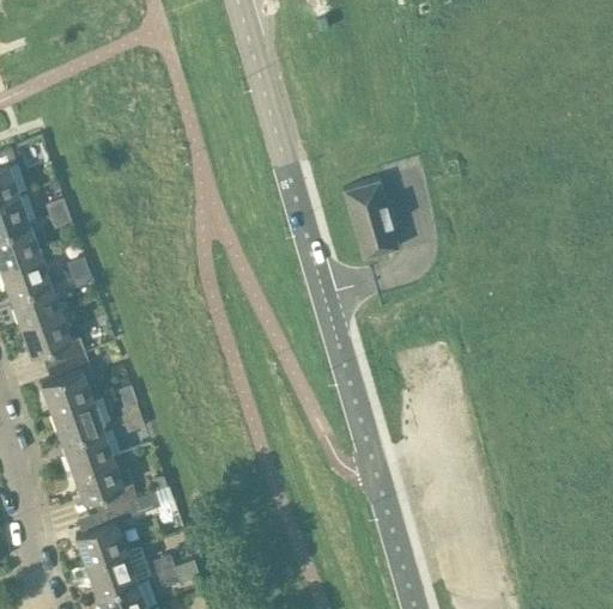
[(326,18),(316,20),(320,32),(329,30),(326,18)]
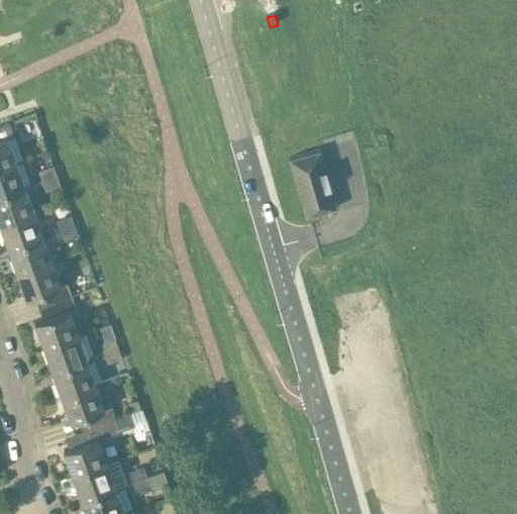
[(0,171),(17,165),(8,139),(14,137),(9,124),(0,127),(0,171)]
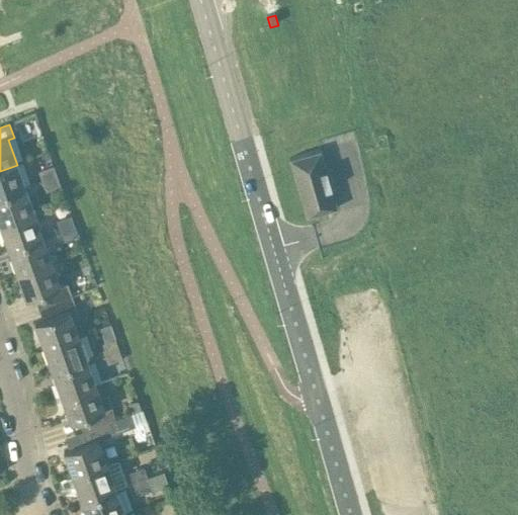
[(306,220),(337,210),(320,152),(289,161),(306,220)]
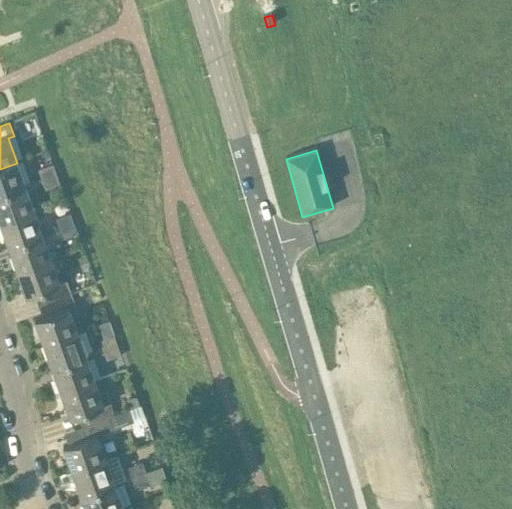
[(0,196),(25,187),(17,163),(0,169),(0,196)]
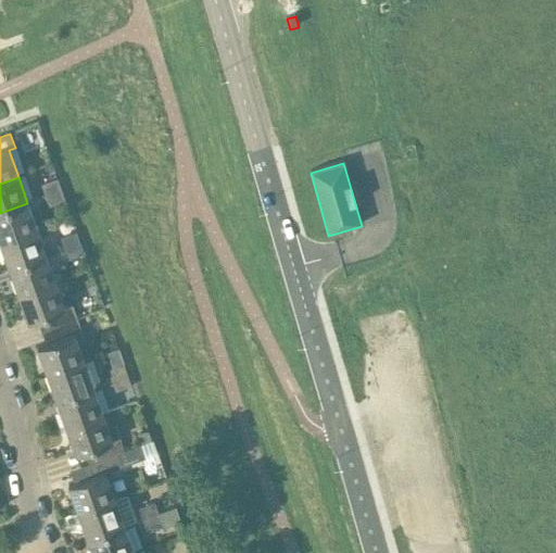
[(45,197),(61,191),(57,180),(40,186),(45,197)]
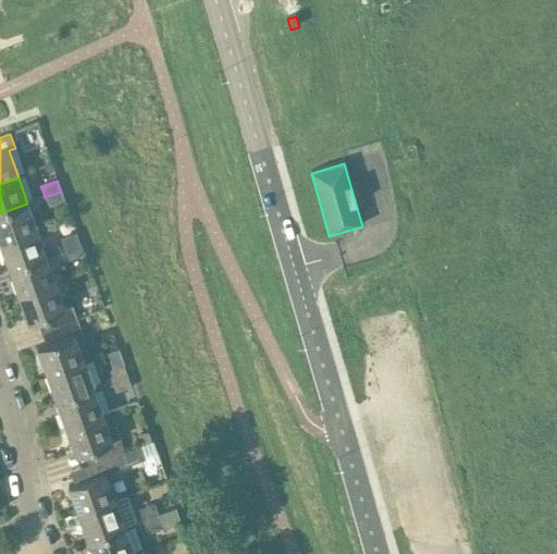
[(49,209),(65,202),(61,192),(45,197),(49,209)]
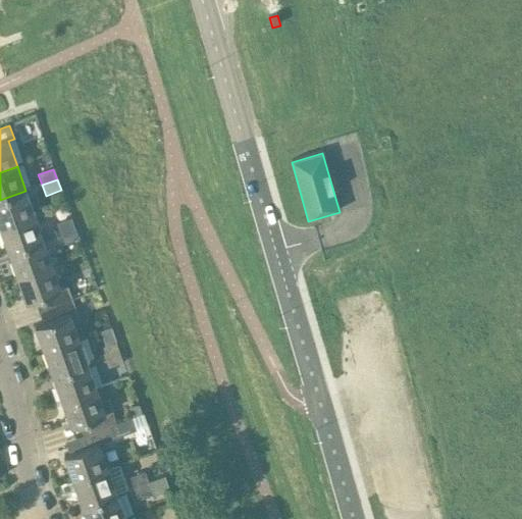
[(0,228),(35,216),(25,191),(0,200),(0,228)]
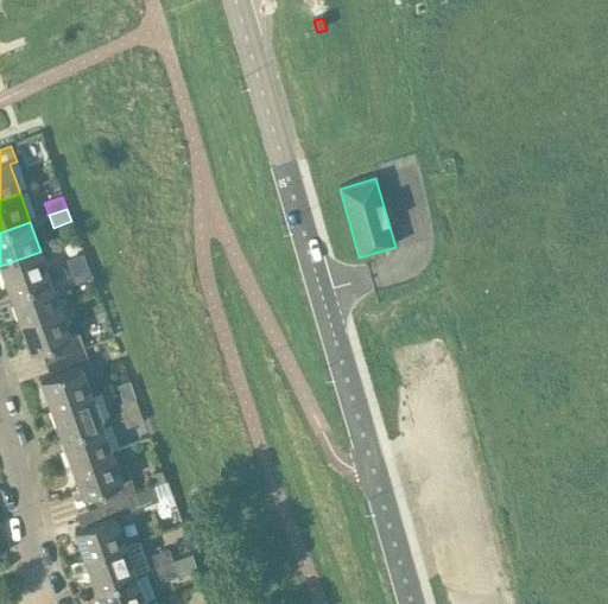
[(0,267),(10,294),(51,280),(40,252),(0,266),(0,267)]
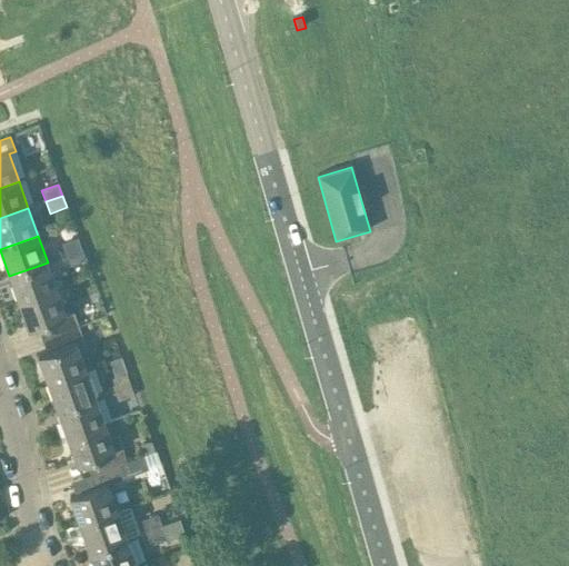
[(78,239),(61,245),(66,256),(81,250),(78,239)]
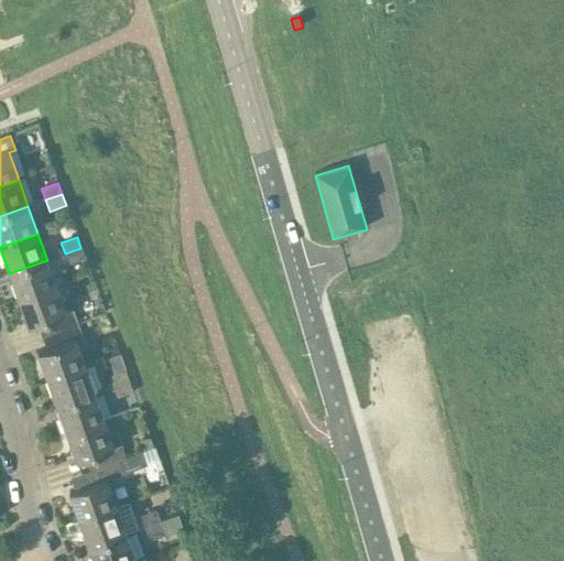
[(80,248),(65,254),(68,266),(85,259),(80,248)]
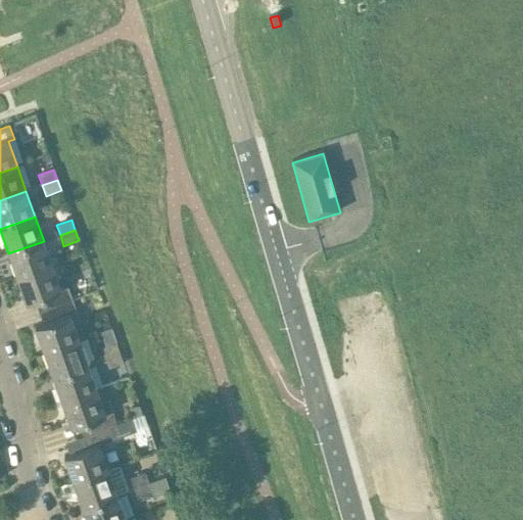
[(17,279),(53,267),(44,241),(8,253),(17,279)]
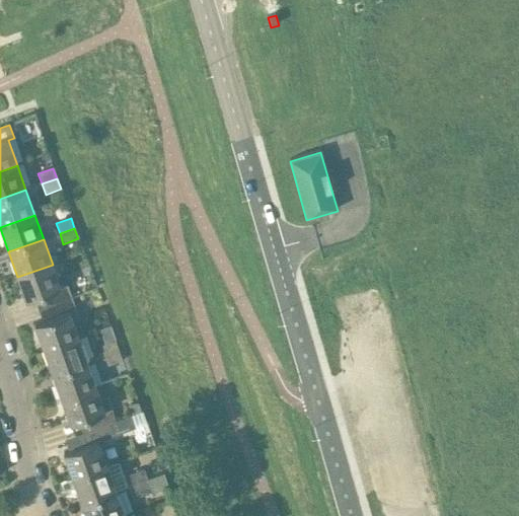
[(39,311),(71,299),(67,286),(61,288),(53,265),(17,277),(26,302),(34,300),(39,311)]
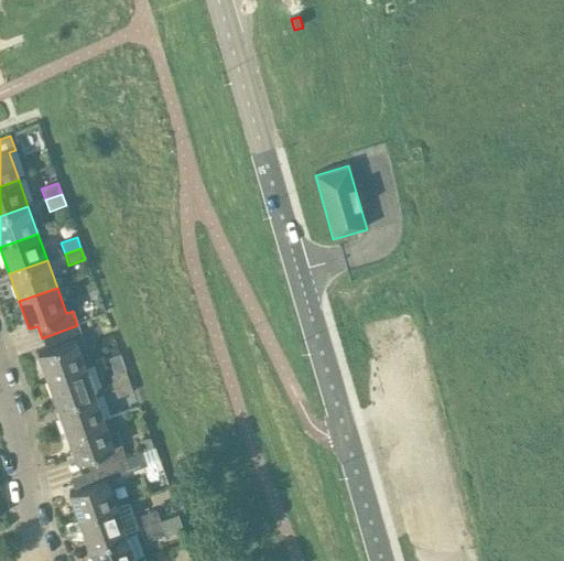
[(47,381),(86,368),(76,342),(83,338),(77,325),(42,338),(46,351),(38,354),(47,381)]
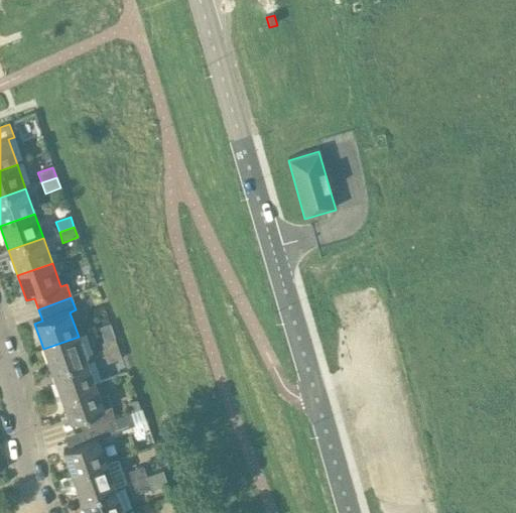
[(52,373),(87,361),(79,337),(43,349),(52,373)]
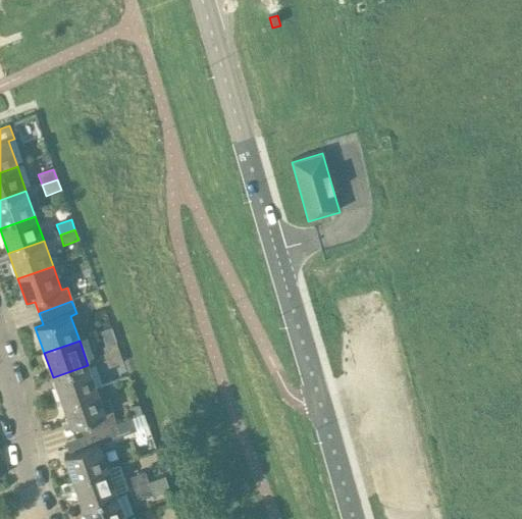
[(104,359),(119,353),(115,344),(100,349),(104,359)]
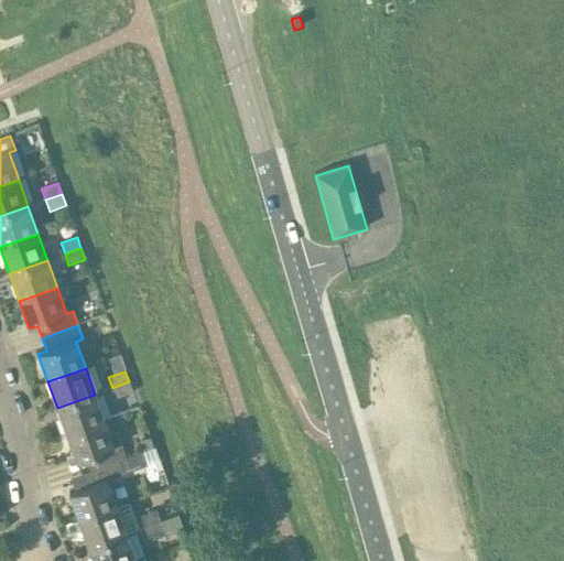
[(117,399),(133,394),(129,381),(112,388),(117,399)]
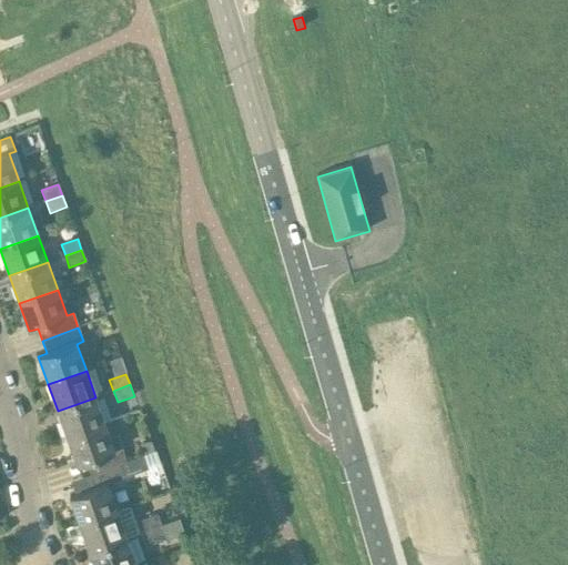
[(95,397),(58,411),(68,439),(105,424),(95,397)]
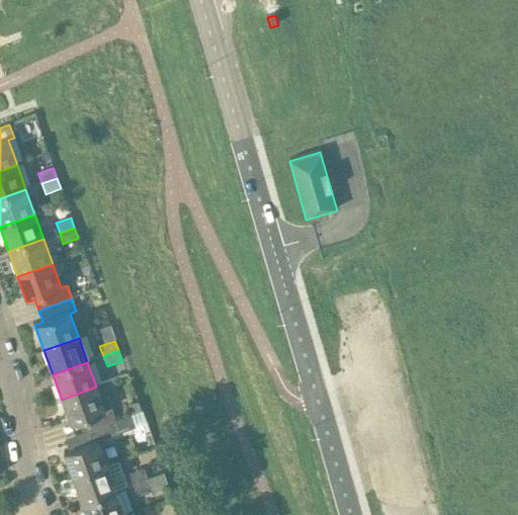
[(82,434),(115,422),(107,399),(101,402),(96,387),(62,400),(71,425),(78,422),(82,434)]
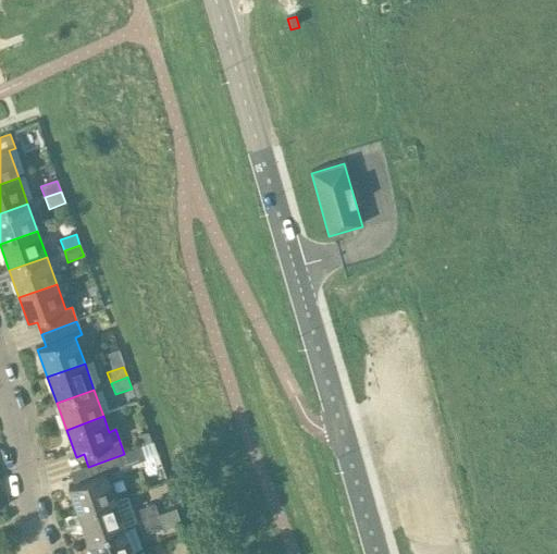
[(140,447),(152,443),(148,433),(137,438),(140,447)]
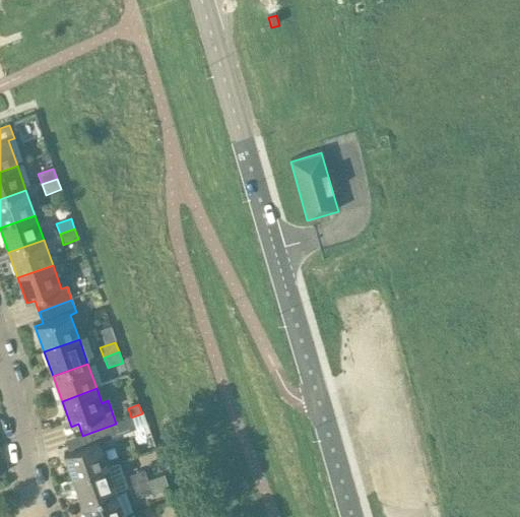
[(73,481),(108,468),(99,444),(121,436),(116,424),(82,436),(86,447),(64,455),(73,481)]
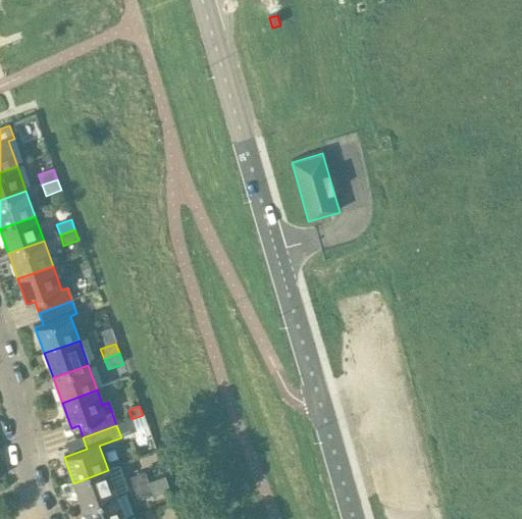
[(83,508),(117,496),(108,470),(73,483),(83,508)]
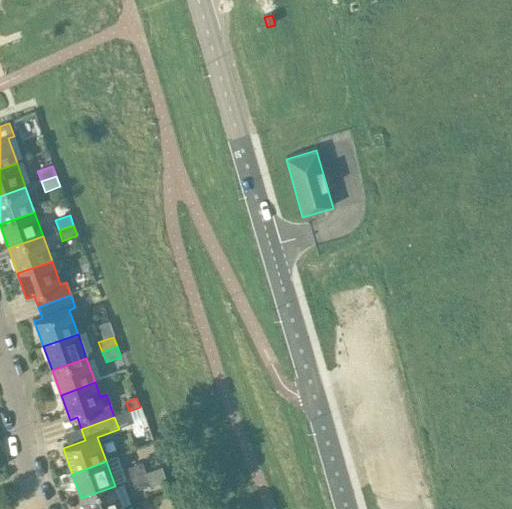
[(142,464),(127,469),(131,480),(146,474),(142,464)]
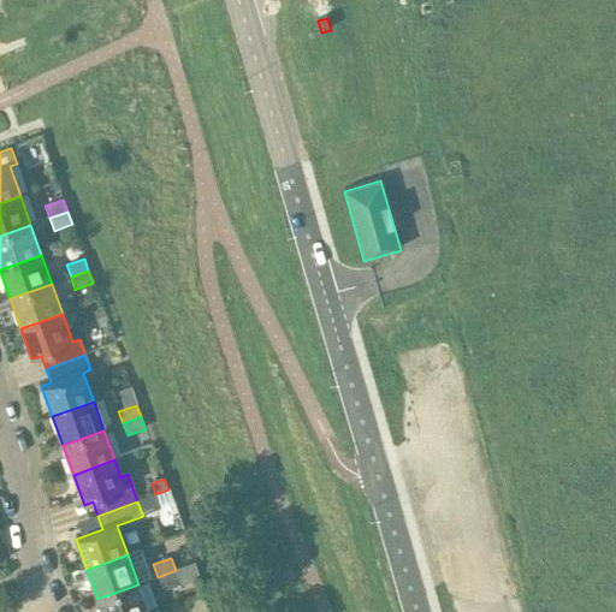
[(176,570),(158,577),(161,588),(179,582),(176,570)]
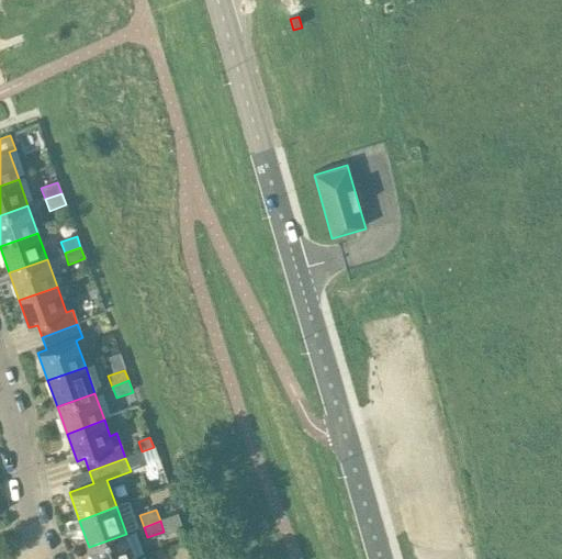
[(135,558),(126,534),(89,547),(92,558),(135,558)]
